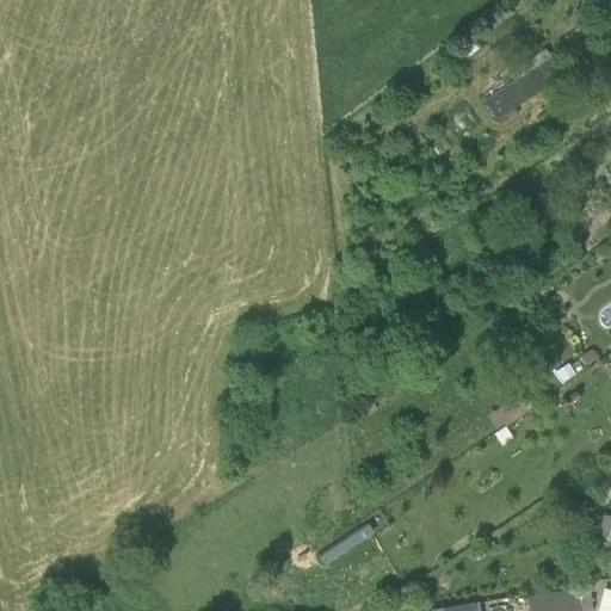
[(514,84),(551,59),(544,49),(507,73),(514,84)]
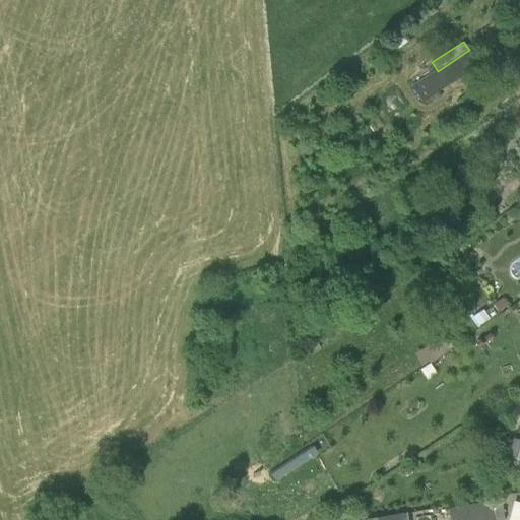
[(413,88),(424,103),(479,65),(469,50),(438,71),(413,88)]
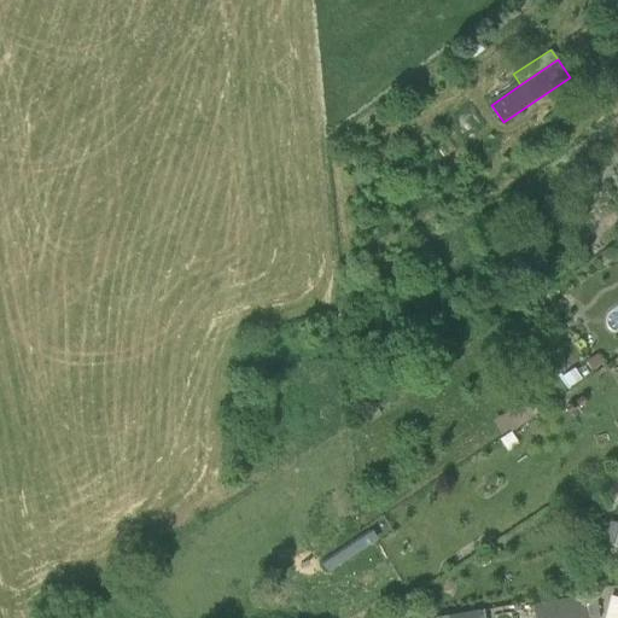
[(495,420),(506,435),(537,413),(528,397),(495,420)]
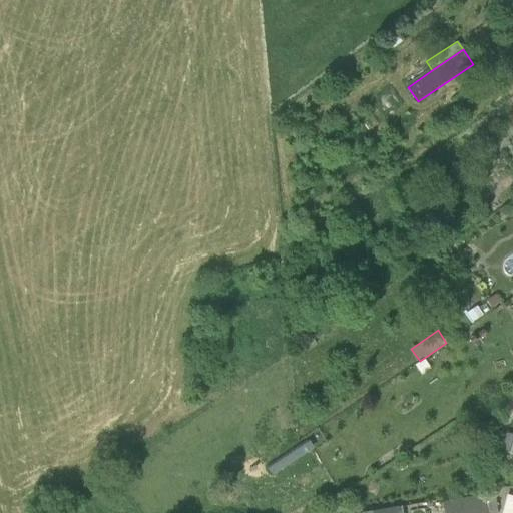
[(504,449),(512,451),(512,435),(508,434),(504,449)]
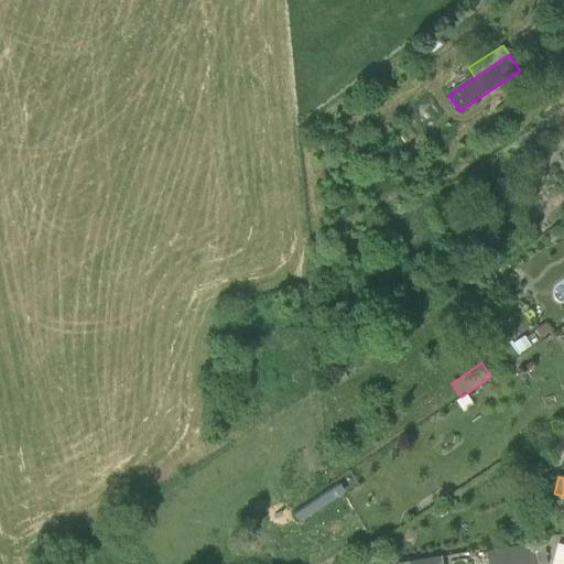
[(345,491),(338,483),(293,513),(300,523),(345,491)]
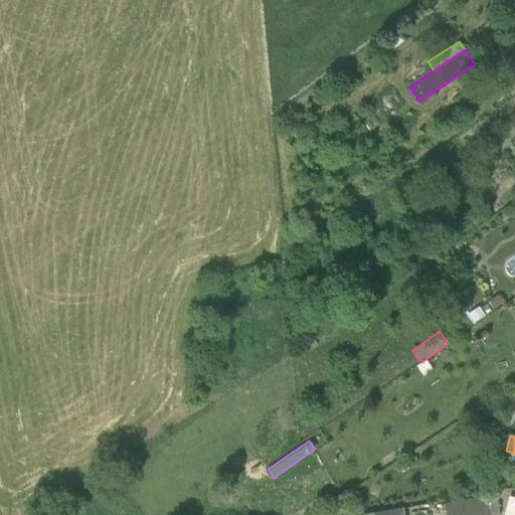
[(488,509),(489,514),(499,514),(496,492),(486,494),(488,509)]
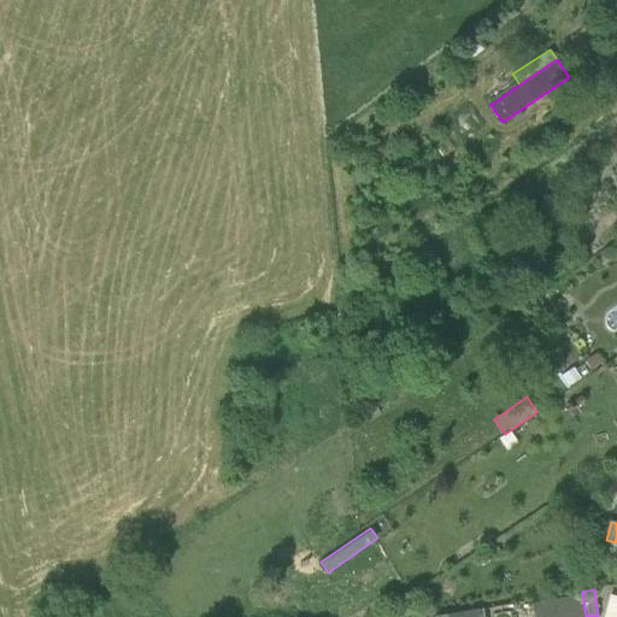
[(533,600),(535,616),(544,616),(585,610),(582,592),(533,600)]
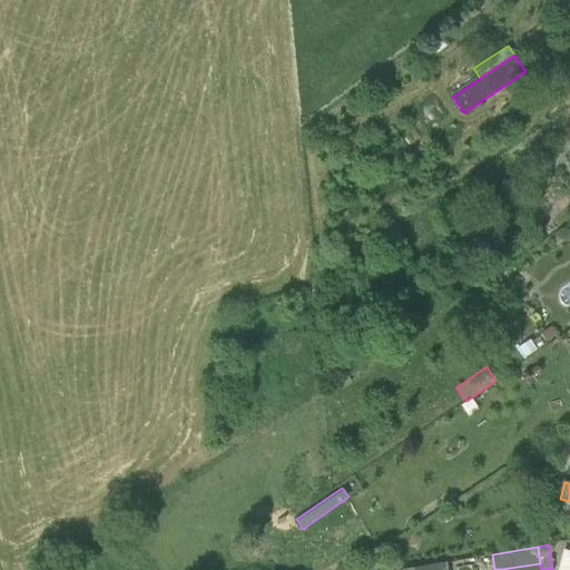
All buildings are outlined.
